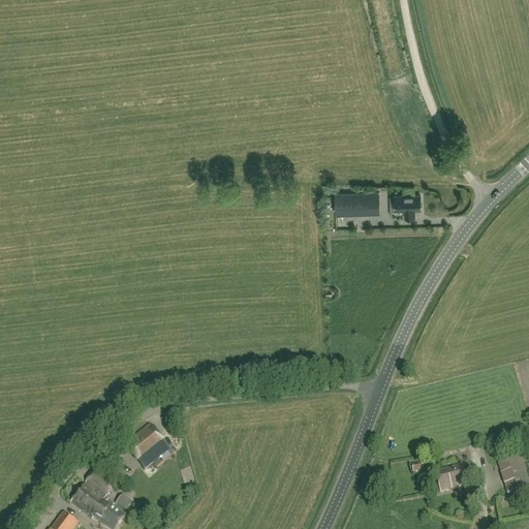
[(380,215),(379,191),(335,193),(336,216),(380,215)]
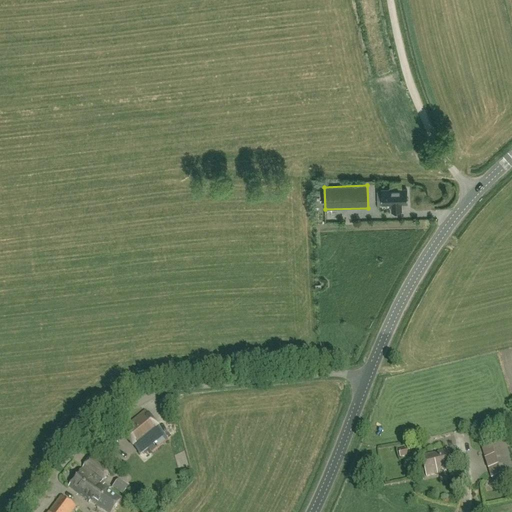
[(382,190),(377,190),(378,200),(386,200),(386,203),(392,203),(392,211),(403,210),(403,202),(408,202),(408,189),(382,189),(382,190)]
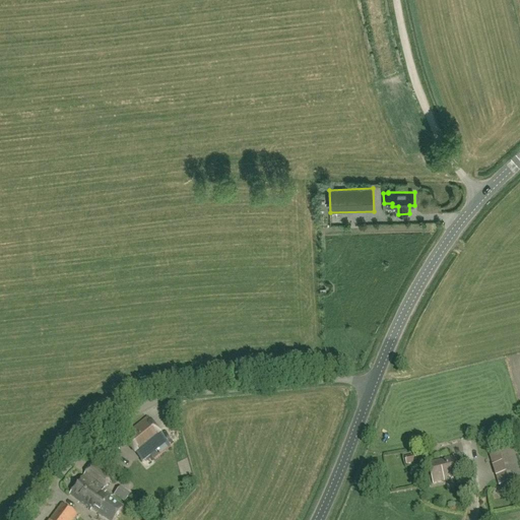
[(142,462),(168,442),(148,417),(123,438),(142,462)]
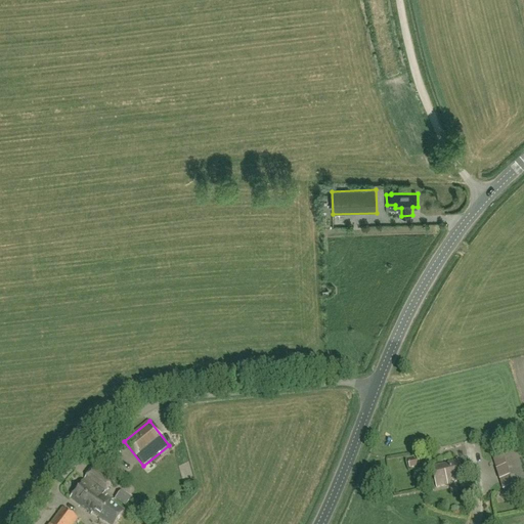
[(503,489),(523,483),(523,474),(516,448),(492,456),(503,489)]
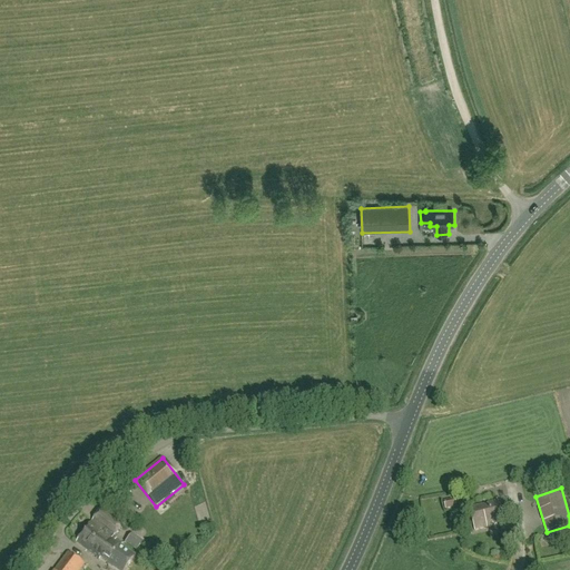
[(448,513),(458,511),(457,504),(459,503),(457,497),(444,499),(448,513)]
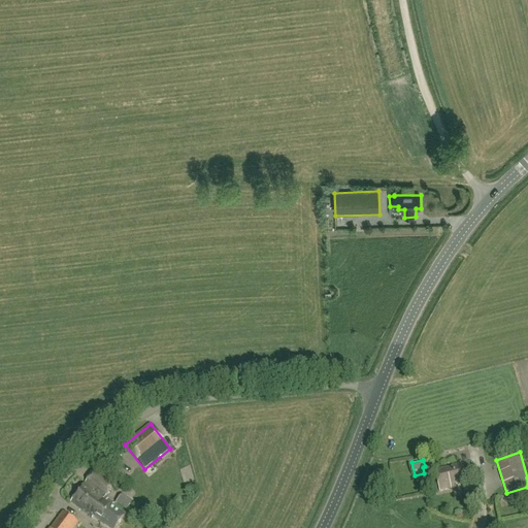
[(466,484),(461,464),(452,466),(452,467),(447,469),(447,468),(434,471),(439,492),(452,489),(451,486),(456,485),(457,486),(466,484)]
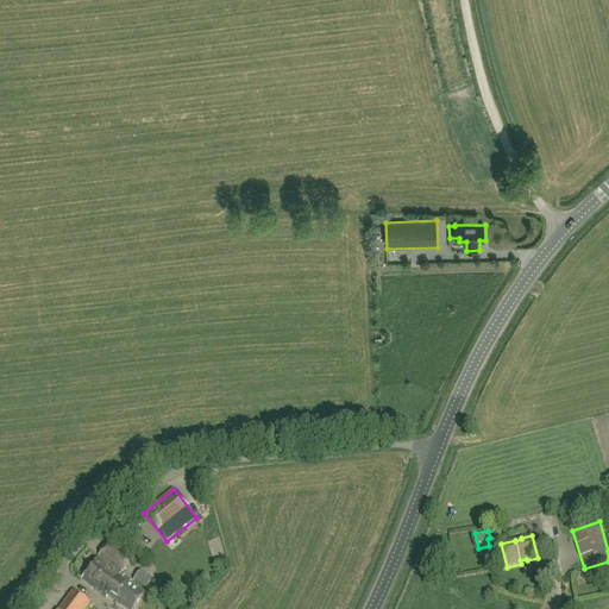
[(114,590),(125,577),(121,575),(132,559),(110,542),(81,579),(104,596),(111,588),(114,590)]
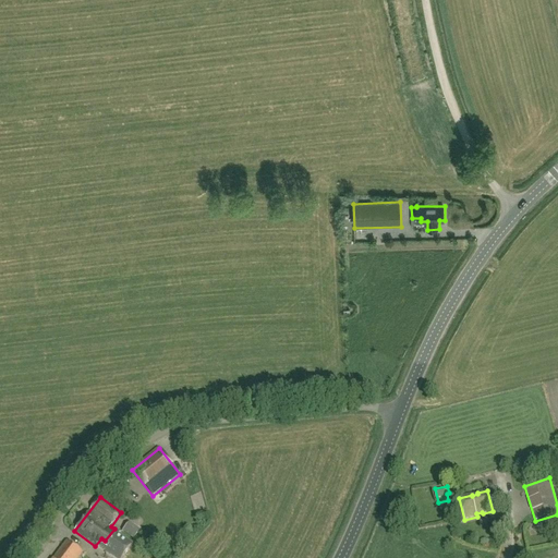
[(101,538),(95,546),(97,548),(99,546),(116,557),(122,557),(133,545),(119,535),(120,533),(114,529),(105,541),(101,538)]
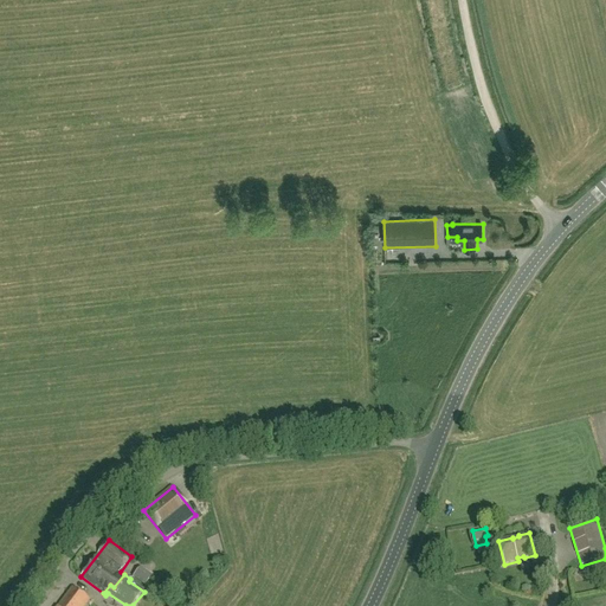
[(85,605),(90,600),(72,588),(59,605),(85,605)]
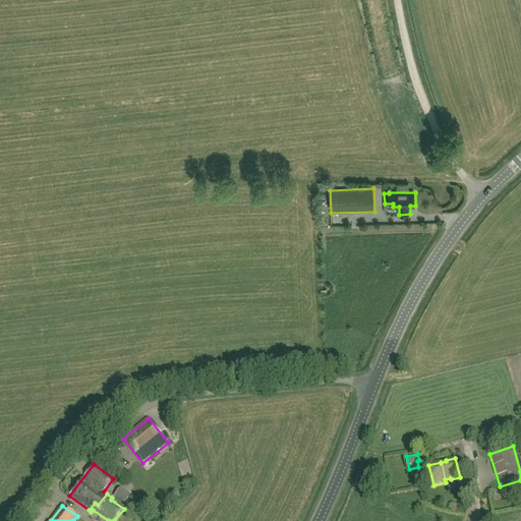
All buildings are outlined.
